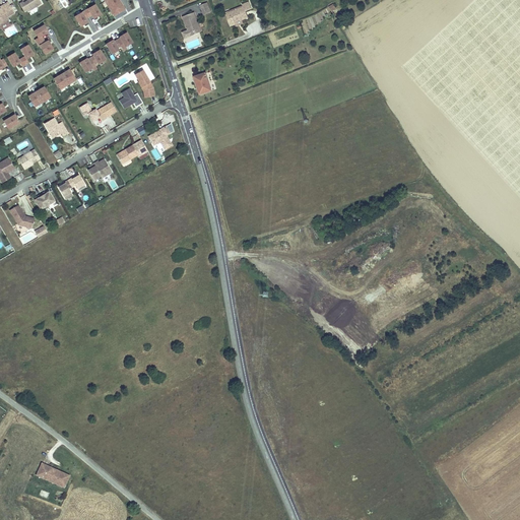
[(22,2),(19,4),(24,12),(28,10),(29,11),(41,4),(38,0),(27,0),(28,1),(23,4),(22,2)]
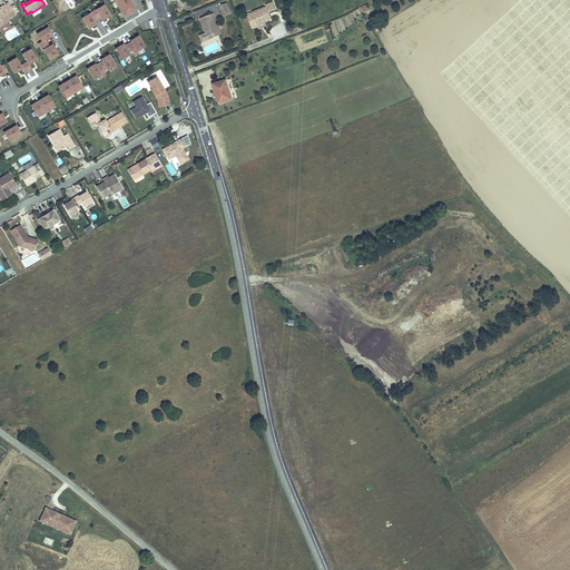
[(114,0),(127,20),(138,12),(130,0),(114,0)]
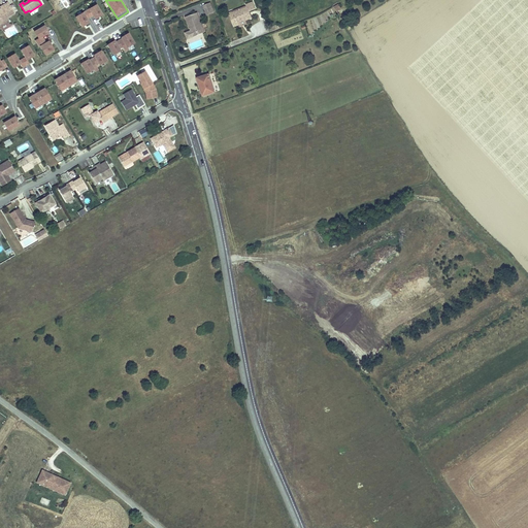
[(234,13),(230,14),(234,24),(238,22),(238,21),(244,18),(251,15),(249,10),(256,7),(253,1),(232,9),(234,13)]
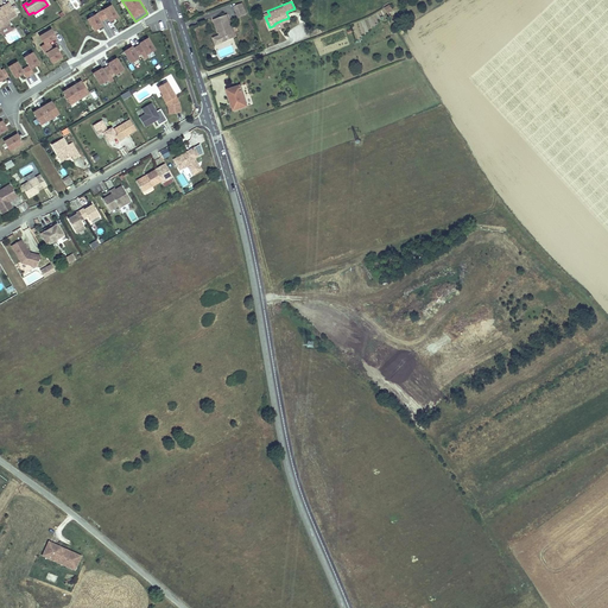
[(0,24),(1,24),(0,21),(5,19),(6,20),(14,14),(6,2),(0,6),(0,24)]
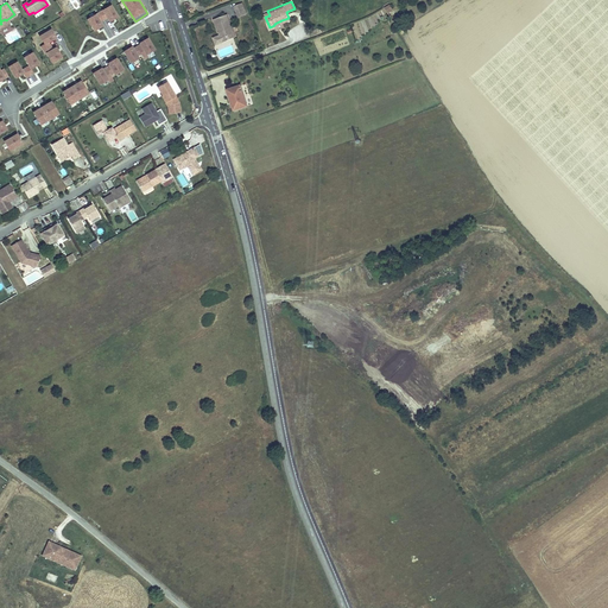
[(246,11),(242,2),(234,5),(238,14),(246,11)]
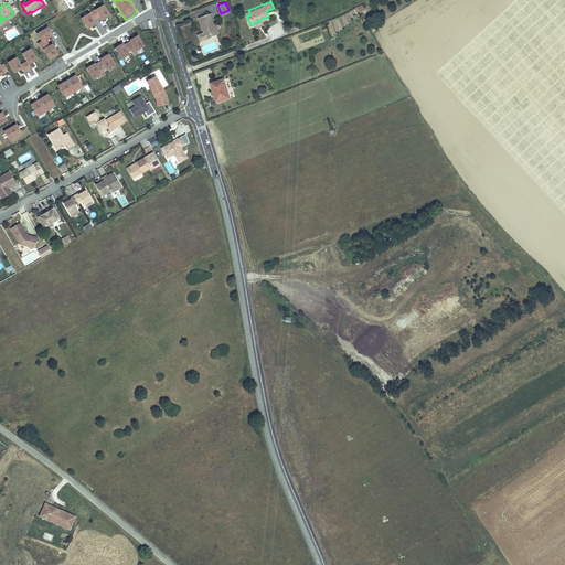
[(108,14),(103,4),(92,11),(96,18),(99,16),(102,19),(108,14)]
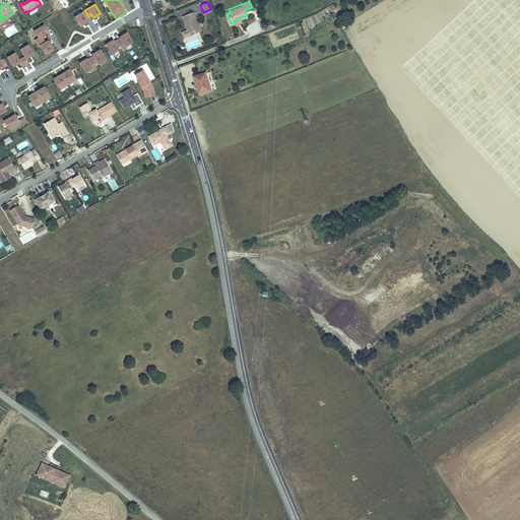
[(88,16),(84,10),(74,15),(80,25),(86,21),(85,18),(88,16)]
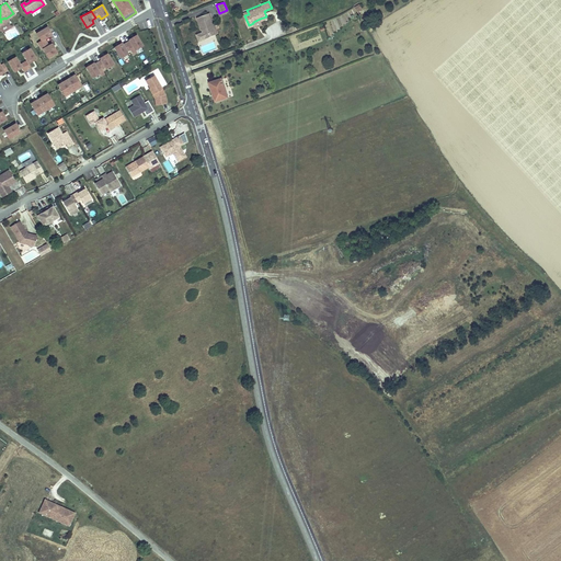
[(196,16),(202,31),(205,38),(218,34),(217,30),(213,21),(209,12),(196,16)]
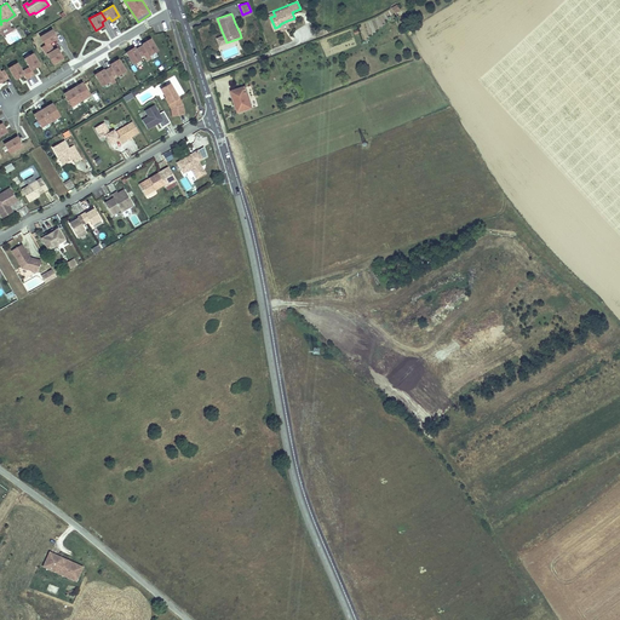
[(49,42),(56,38),(51,29),(40,36),(45,44),(41,46),(44,50),(51,46),(49,42)]
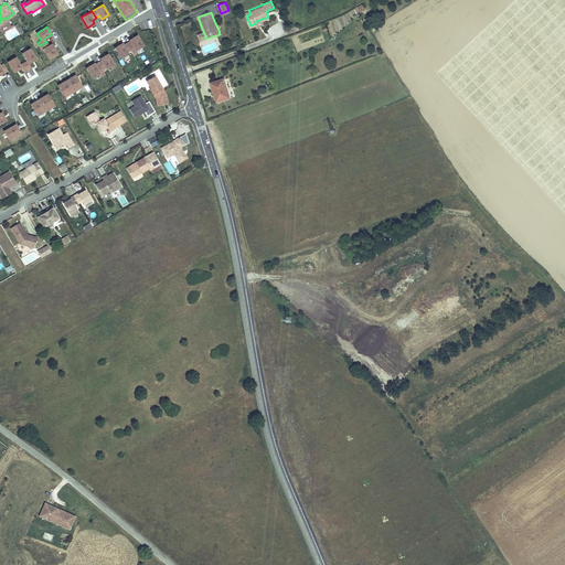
[(131,49),(134,53),(137,52),(136,49),(144,44),(137,34),(130,39),(130,40),(127,42),(131,49)]
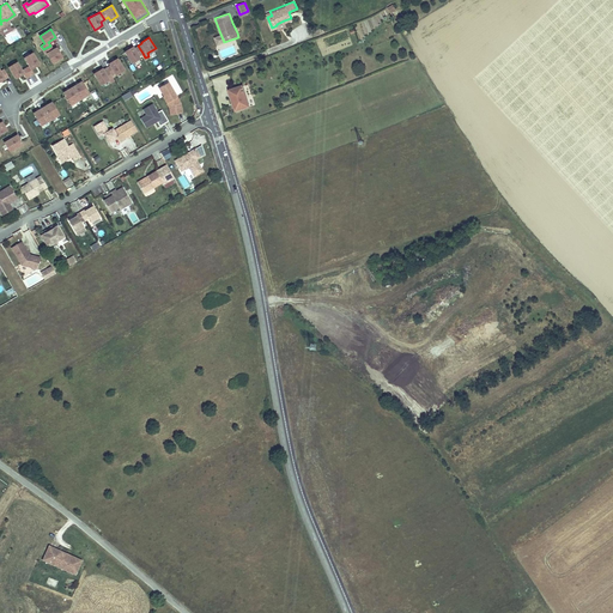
[(61,56),(55,48),(52,49),(50,46),(43,49),(46,54),(47,53),(53,62),(61,56)]
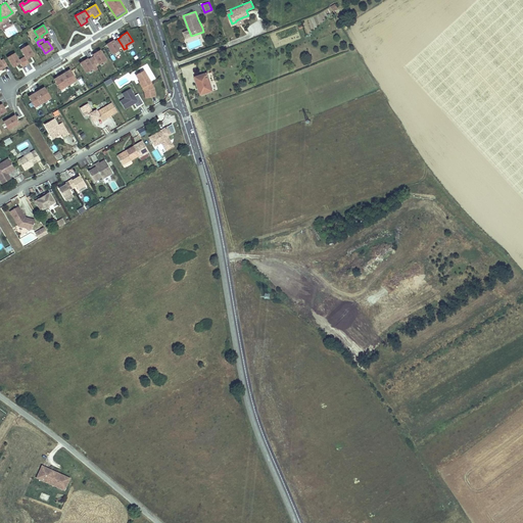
[(117,47),(122,45),(117,39),(114,41),(113,39),(106,43),(112,53),(119,49),(117,47)]
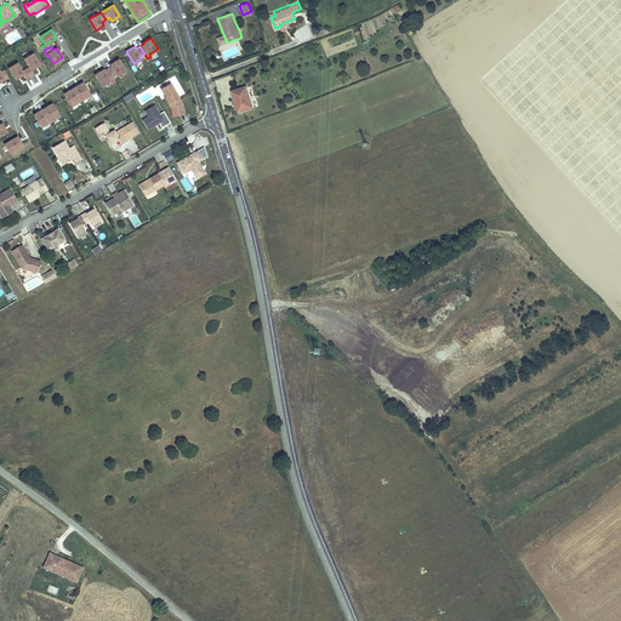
[(32,69),(39,64),(33,53),(24,58),(29,67),(26,69),(30,78),(34,74),(32,69)]
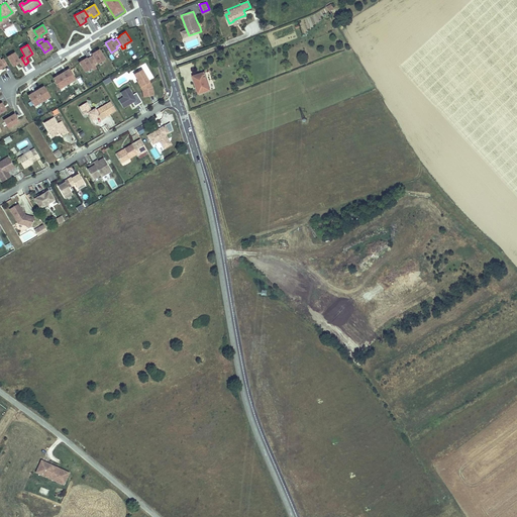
[(93,55),(90,57),(93,63),(97,61),(98,63),(104,59),(98,48),(92,53),(93,55)]
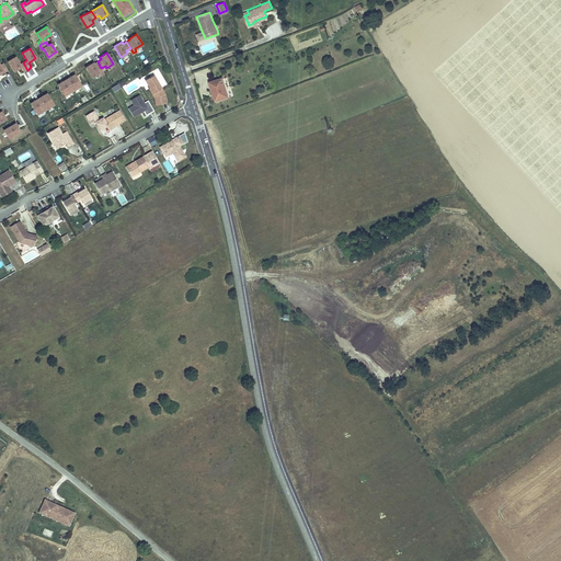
[(27,70),(23,63),(19,65),(14,57),(8,61),(14,71),(21,68),(23,72),(27,70)]
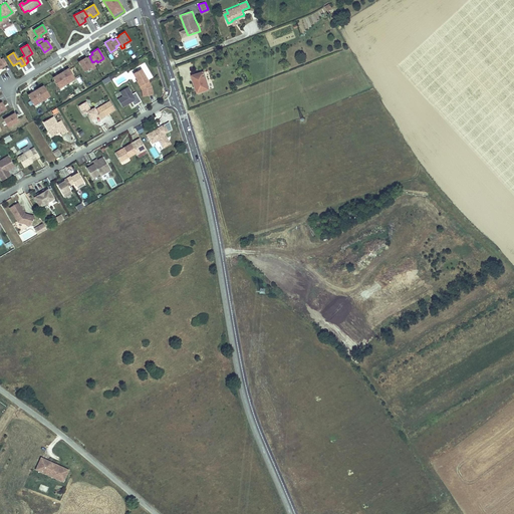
[(92,62),(89,56),(86,58),(85,57),(79,61),(84,70),(91,66),(92,68),(95,66),(92,62)]
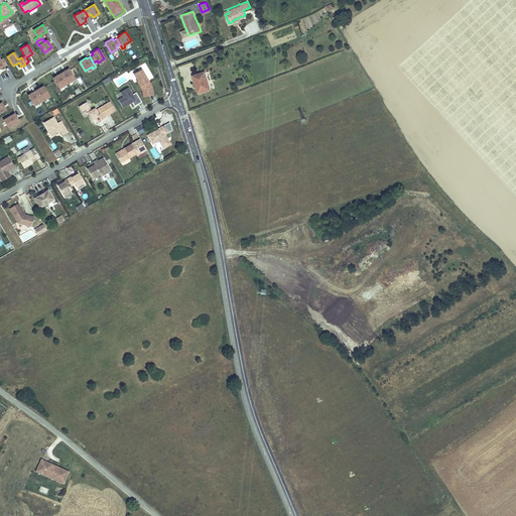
[(142,68),(134,72),(138,80),(138,79),(141,85),(145,83),(147,87),(143,89),(144,95),(154,93),(153,85),(142,68)]
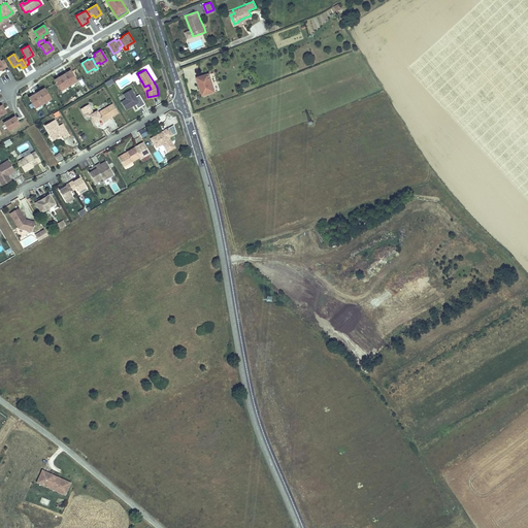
[(61,90),(76,80),(70,70),(55,79),(61,90)]
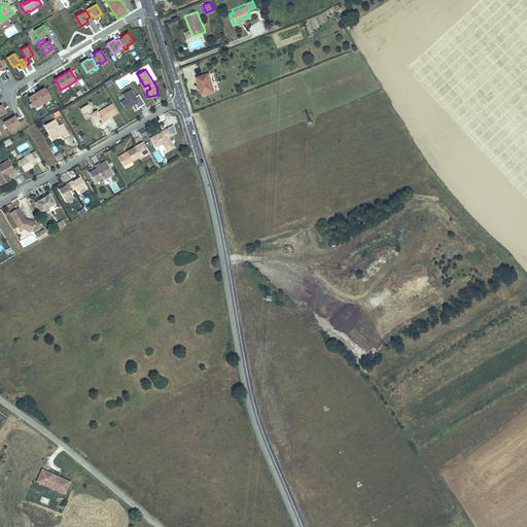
[(209,72),(197,76),(203,93),(214,89),(209,72)]
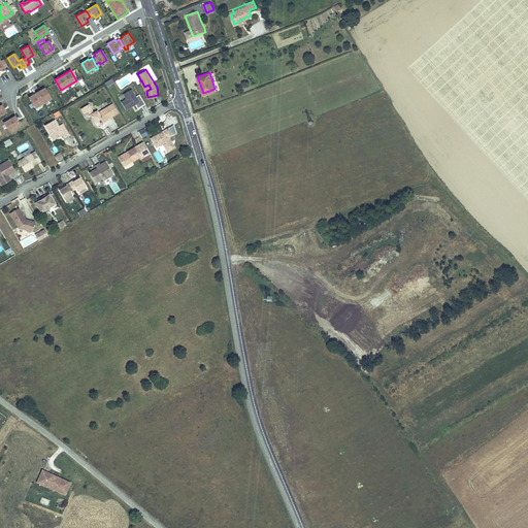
[(35,108),(51,98),(44,88),(29,98),(35,108)]
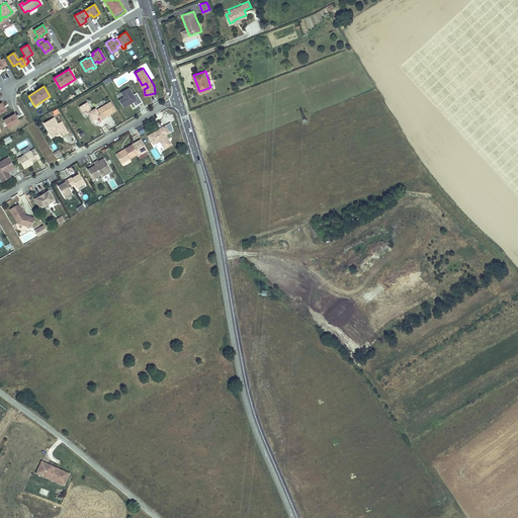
[(125,95),(120,98),(124,106),(134,101),(137,105),(144,100),(138,91),(135,93),(130,86),(122,91),(125,95)]
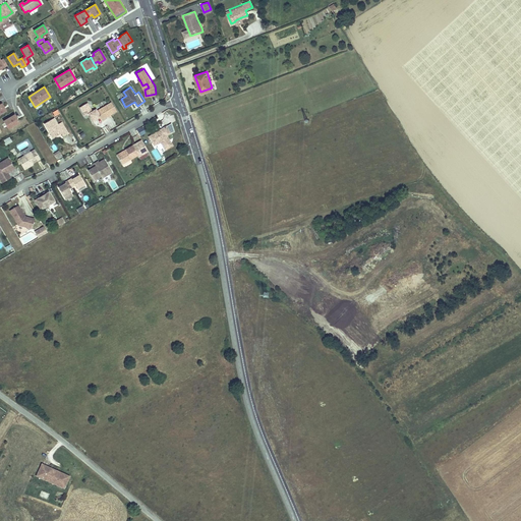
[(20,113),(25,111),(21,100),(16,102),(20,113)]
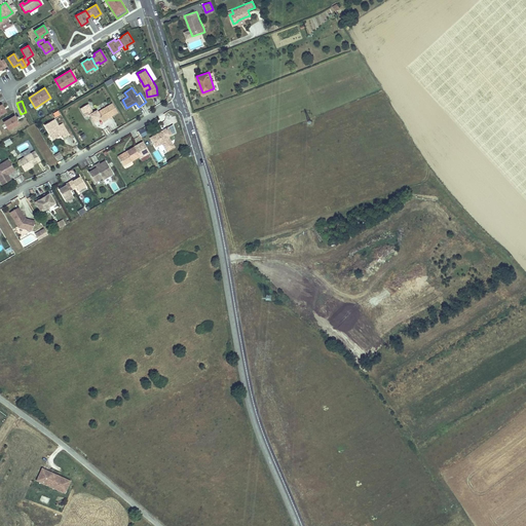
[(88,103),(81,107),(86,116),(89,114),(94,121),(102,117),(103,120),(109,116),(111,115),(112,114),(118,111),(113,102),(98,111),(97,109),(94,111),(88,103)]
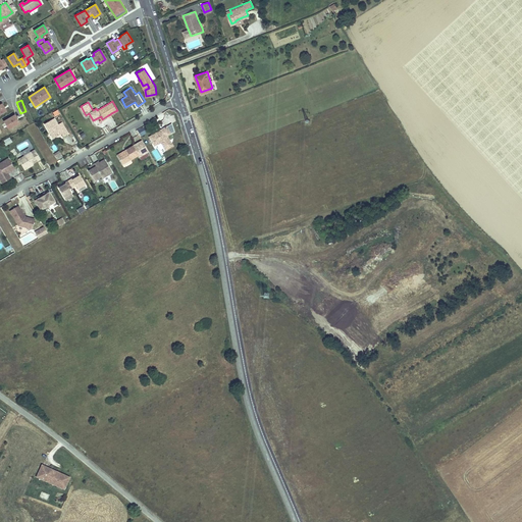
[(39,118),(48,114),(44,106),(35,110),(39,118)]
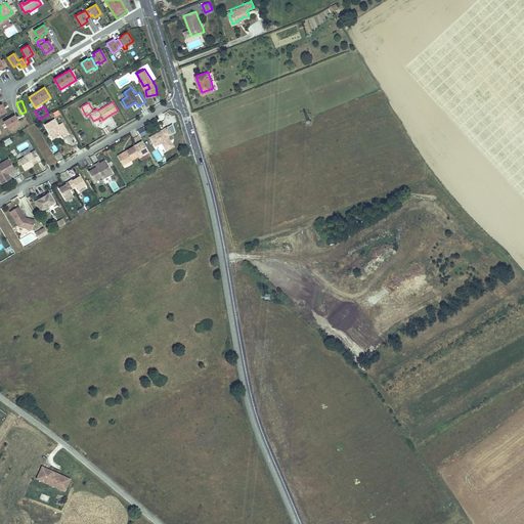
[(18,124),(14,116),(4,122),(8,130),(18,124)]
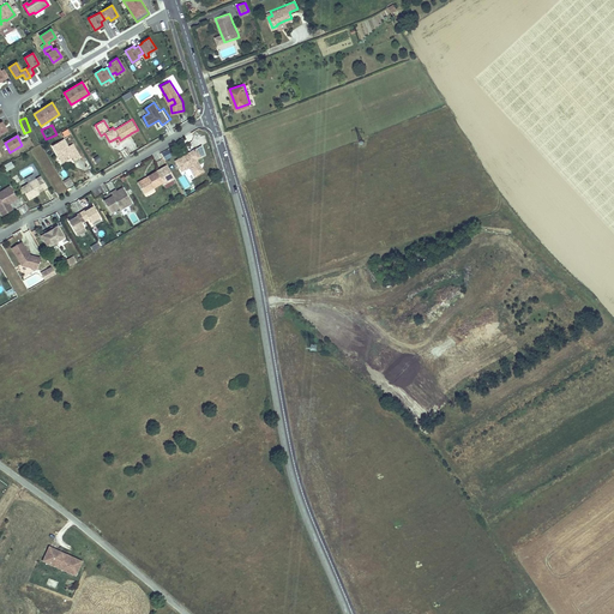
[(65,137),(53,145),(59,155),(60,154),(61,157),(60,157),(62,162),(73,156),(76,160),(82,156),(76,146),(72,149),(70,145),(65,137)]
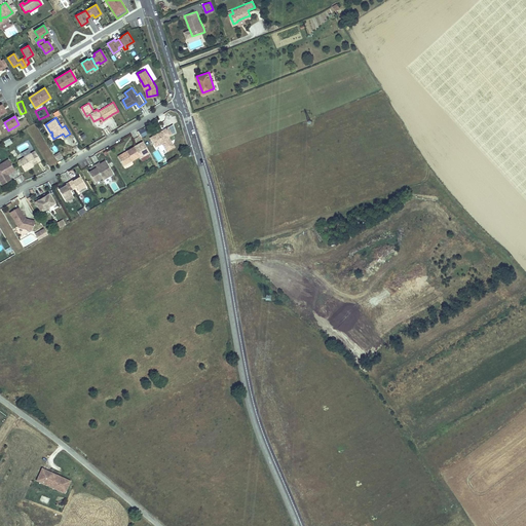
[(158,132),(151,136),(156,145),(163,141),(166,146),(174,142),(170,135),(173,133),(168,125),(160,129),(161,130),(159,132),(158,132)]
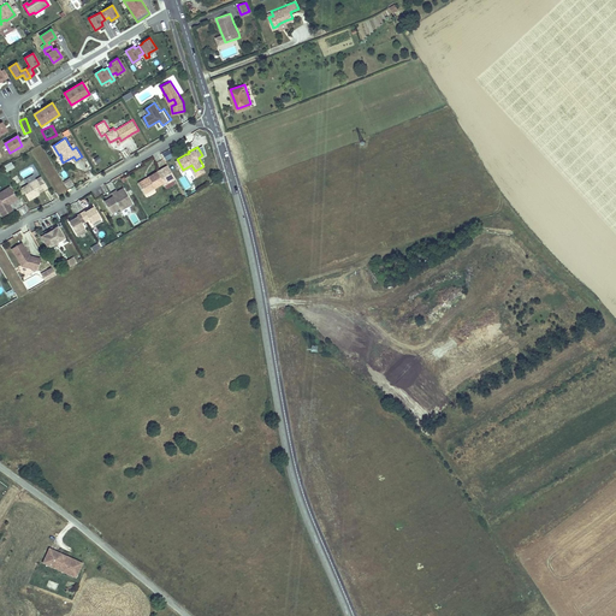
[(167,150),(161,154),(165,161),(172,158),(167,150)]
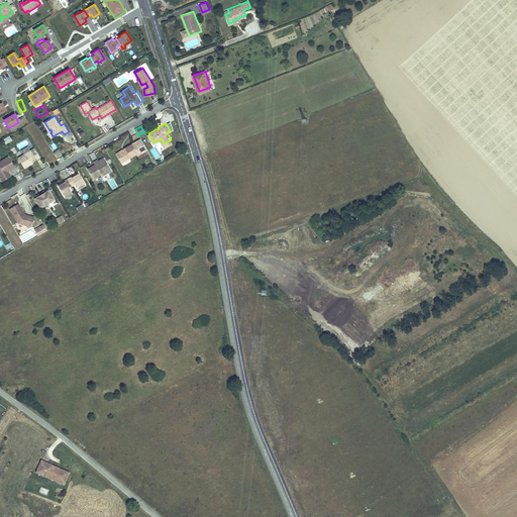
[(4,145),(11,141),(9,136),(2,139),(4,145)]
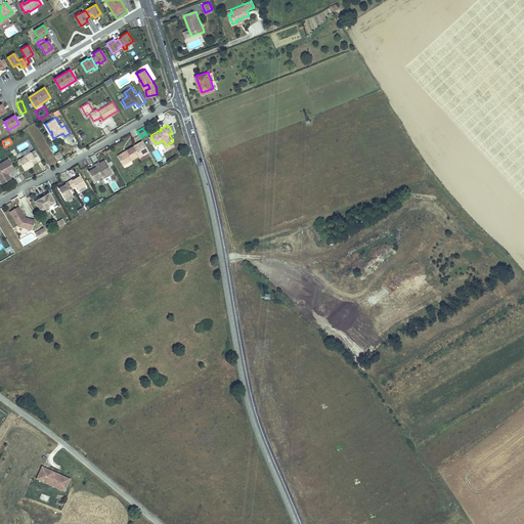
[(134,144),(127,149),(128,150),(119,156),(124,164),(139,154),(134,144)]
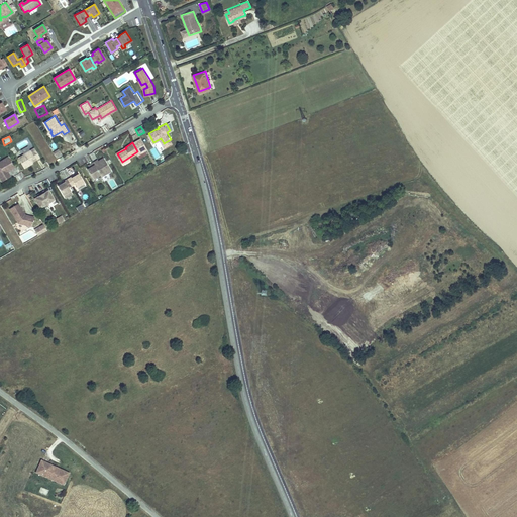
[(41,157),(35,147),(19,157),(25,167),(32,164),(31,162),(33,161),(41,157)]
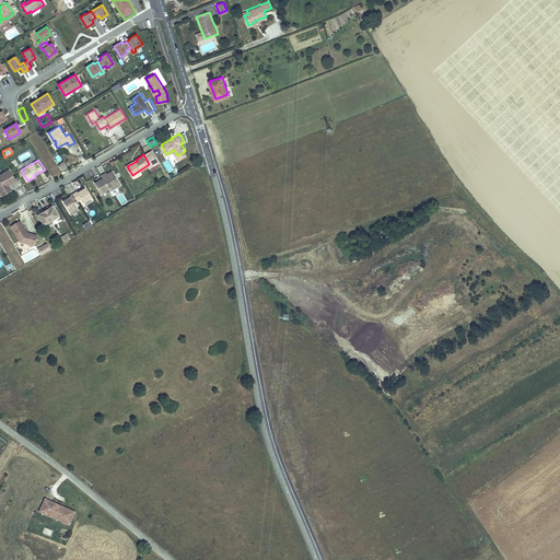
[(11,184),(15,181),(9,170),(4,172),(4,176),(1,178),(0,177),(0,193),(2,196),(12,190),(9,186),(8,184),(10,183),(11,184)]
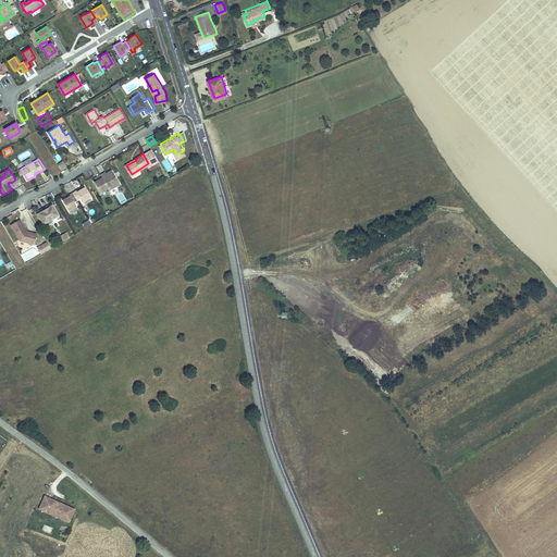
[(97,180),(95,181),(101,192),(109,187),(110,189),(121,183),(112,169),(107,172),(98,177),(99,178),(97,180)]
